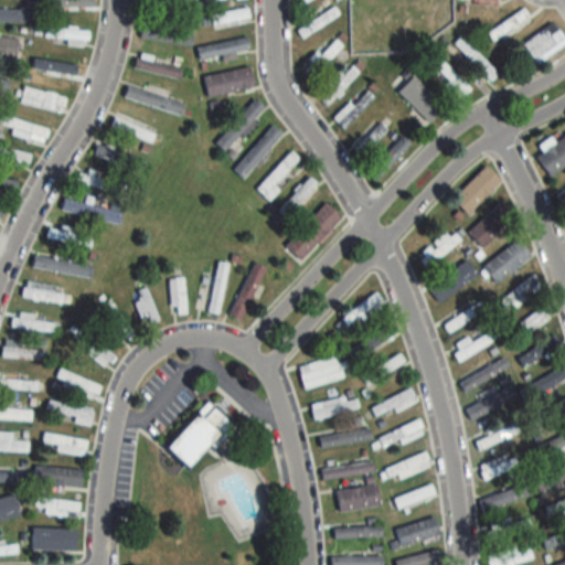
[(296,29),(300,36),(339,14),(334,6),(296,29)]
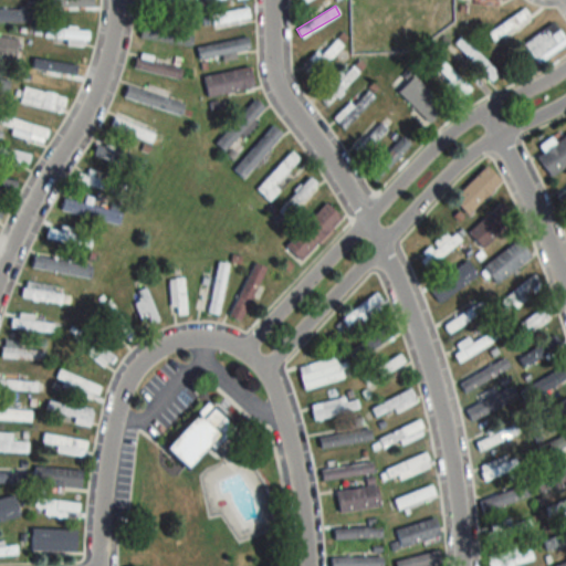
[(250,19),(248,7),(209,13),(211,25),(250,19)]
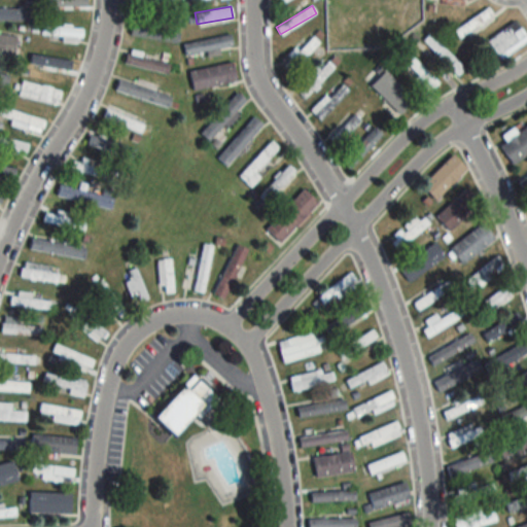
[(461,41),(494,19),(487,7),(453,31),(461,41)]
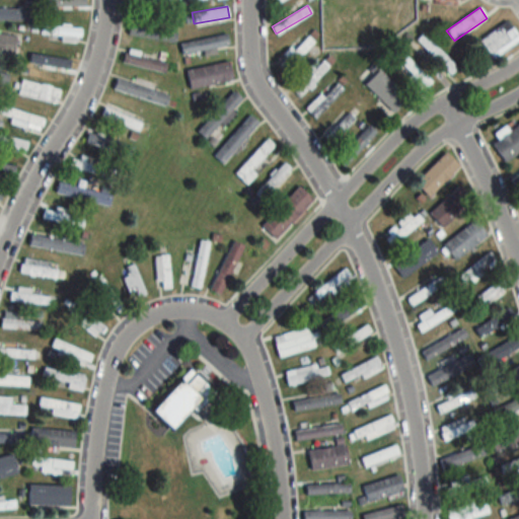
[(518,43),(518,42),(511,23),(480,36),(489,57),(518,43)]
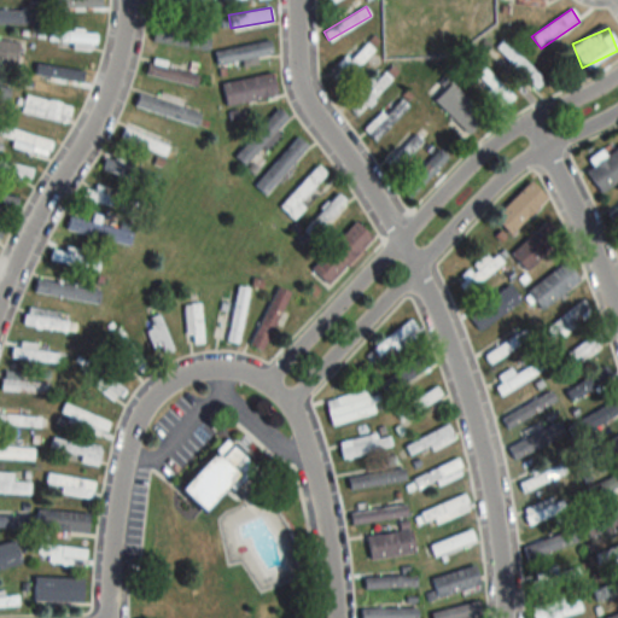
[(48,42),(97,44),(98,31),(48,30),(48,42)]
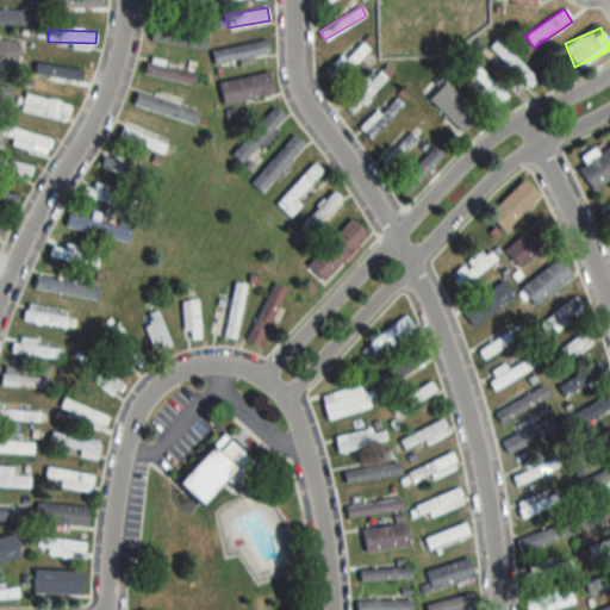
[(199,32),(153,32),(153,44),(199,44),(199,32)]
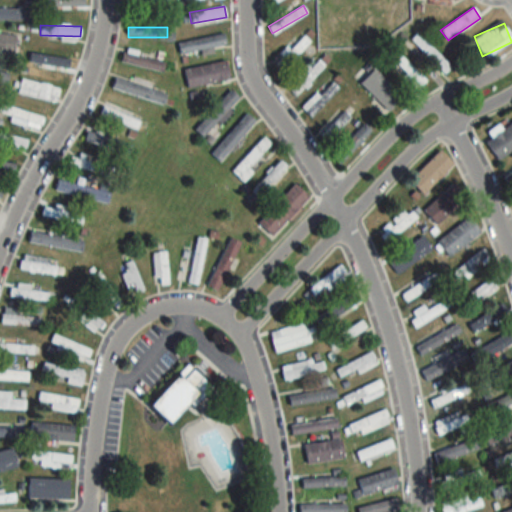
[(0,52),(16,52),(16,32),(0,32),(0,52)]
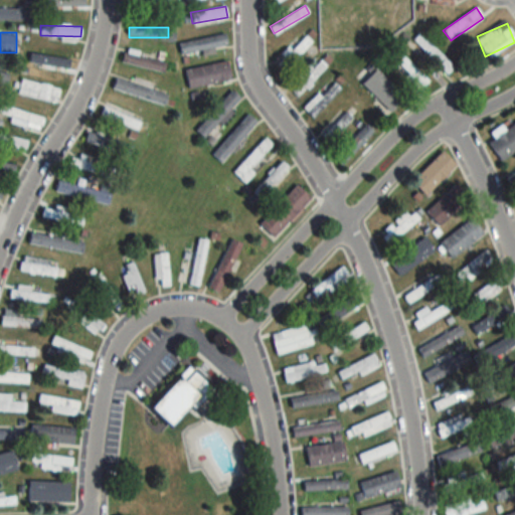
[(181,54),(228,42),(225,32),(179,43),(181,54)]
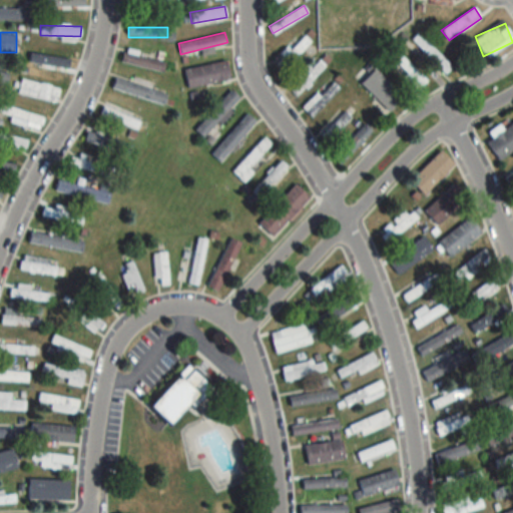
[(280,54),(288,63),(312,42),(303,33),(280,54)]
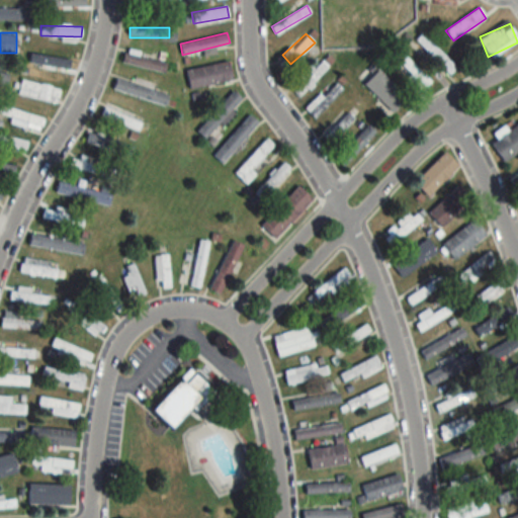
[(415,40),(449,75),(456,68),(422,33),(415,40)]
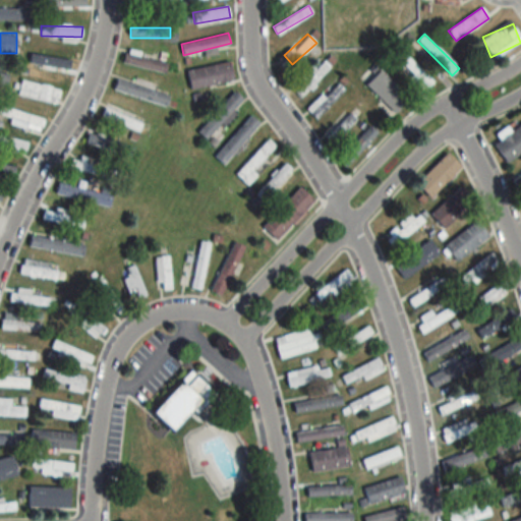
[(123,62),(166,72),(168,62),(125,52),(123,62)]
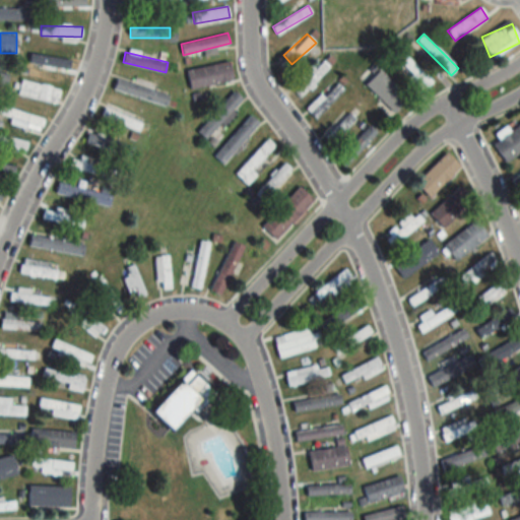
[(395,61),(425,89),(432,82),(403,53),(395,61)]
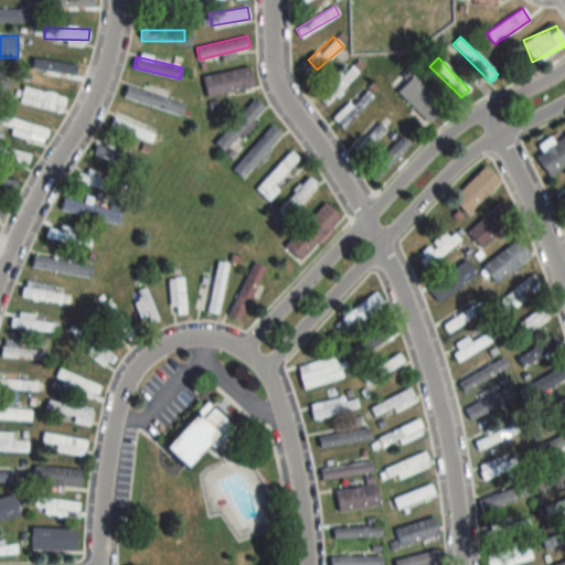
[(430,123),(446,107),(403,64),(387,80),(430,123)]
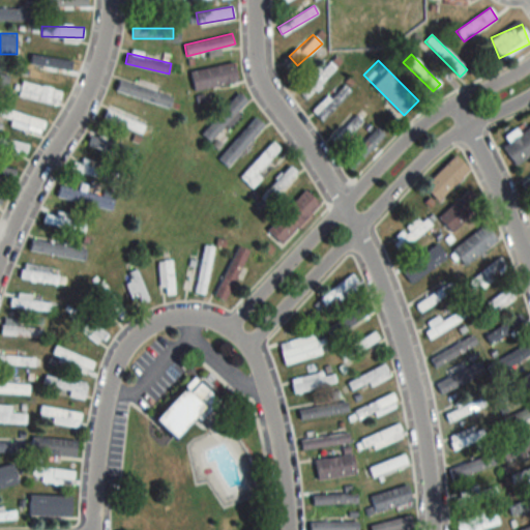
[(235,62),(190,71),(195,91),(238,82),(235,62)]
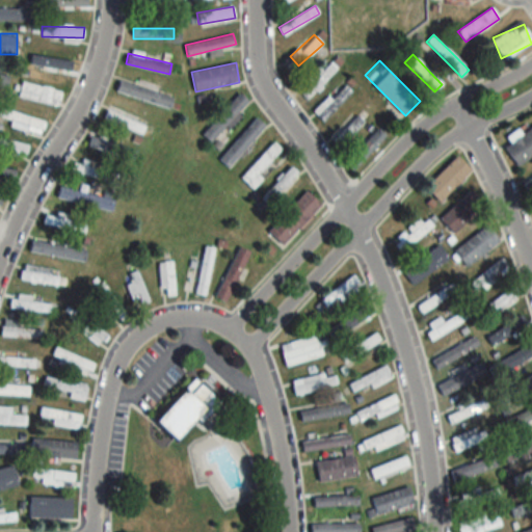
[(0,83),(7,85),(8,74),(0,73),(0,83)]
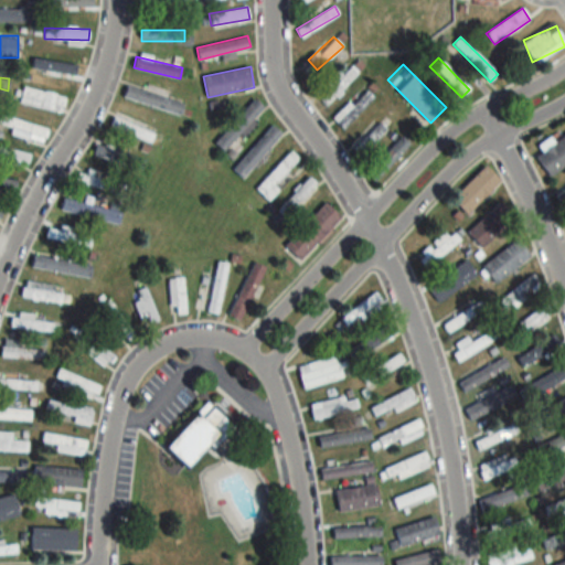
[(124,97),(181,115),(184,104),(127,86),(124,97)]
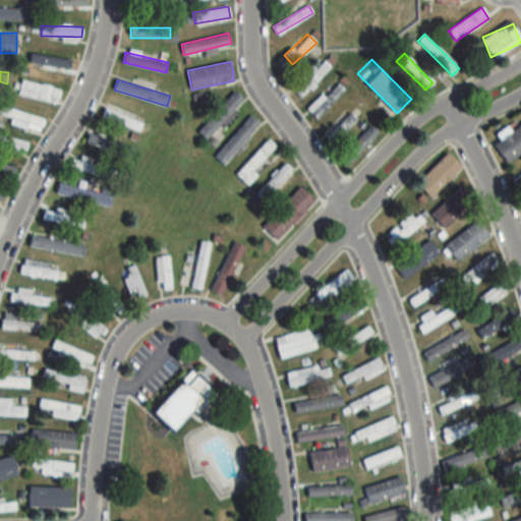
[(18,96),(58,104),(61,89),(21,80),(18,96)]
